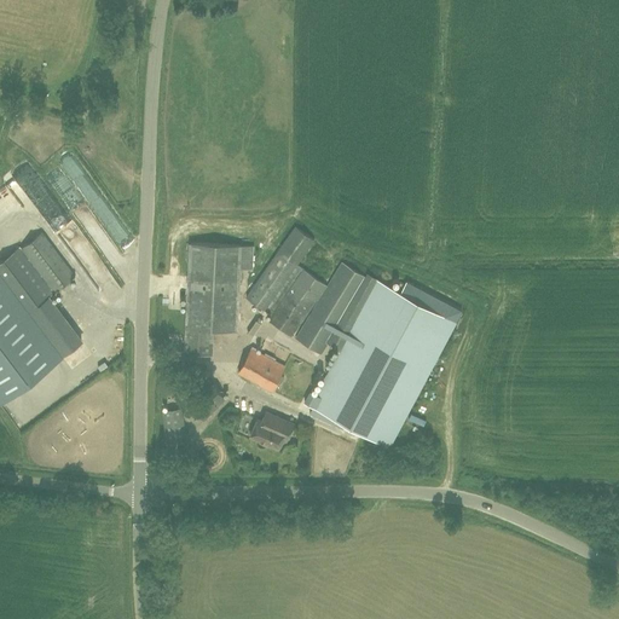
[(314,239),(295,226),(247,298),(271,314),(268,320),(291,336),(327,285),(298,264),(314,239)]
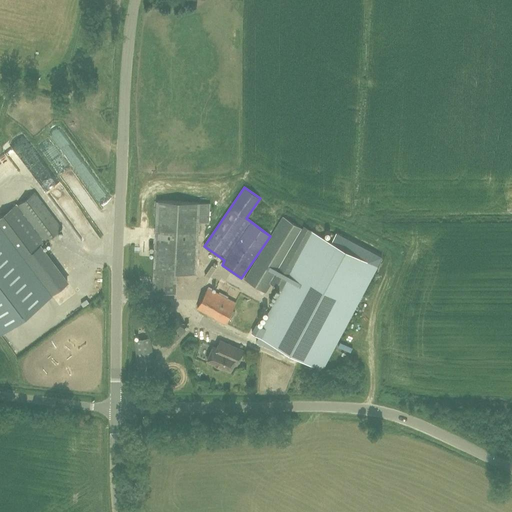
[(0,333),(50,296),(22,259),(62,229),(34,193),(17,206),(16,205),(0,217),(0,333)]
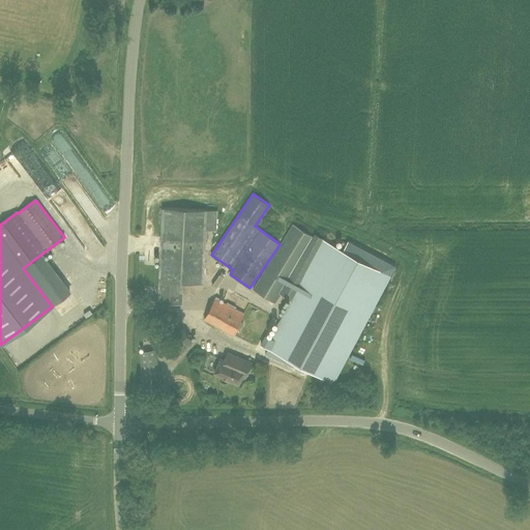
[(216,211),(207,210),(164,207),(158,301),(181,302),(182,282),(203,283),(206,230),(215,231),(216,211)]
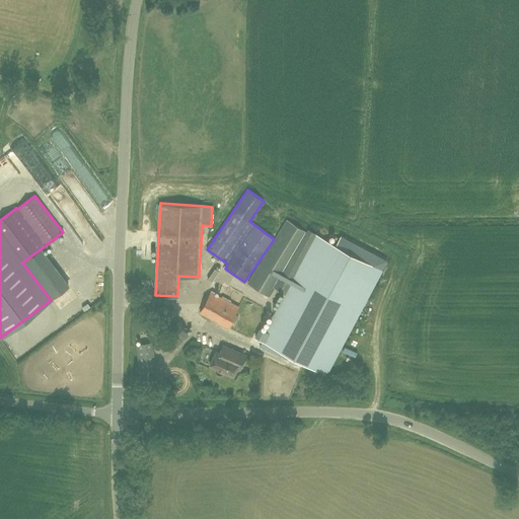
[(285,353),(304,363),(327,375),(388,261),(341,236),(337,245),(317,235),(309,231),(308,233),(287,220),(248,285),(269,297),(275,288),(286,294),(267,330),(261,327),(255,337),(262,341),(285,353)]
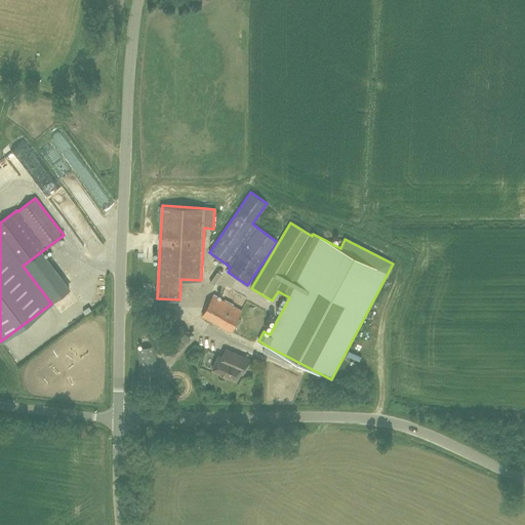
[(224,289),(220,296),(242,307),(245,300),(224,289)]
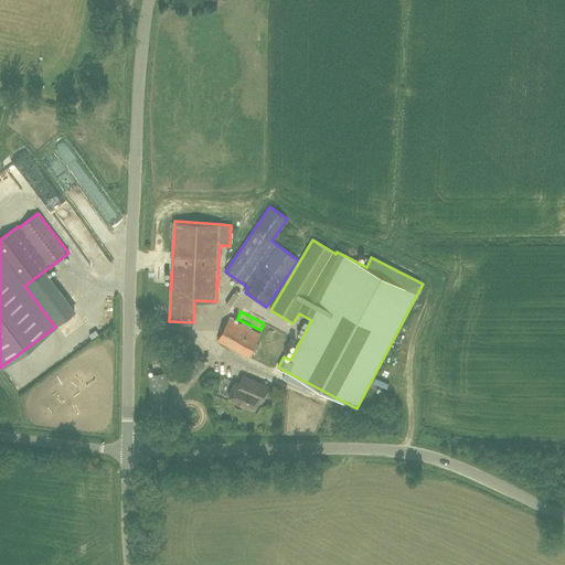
[(217,340),(237,350),(236,351),(248,356),(260,334),(230,318),(217,340)]
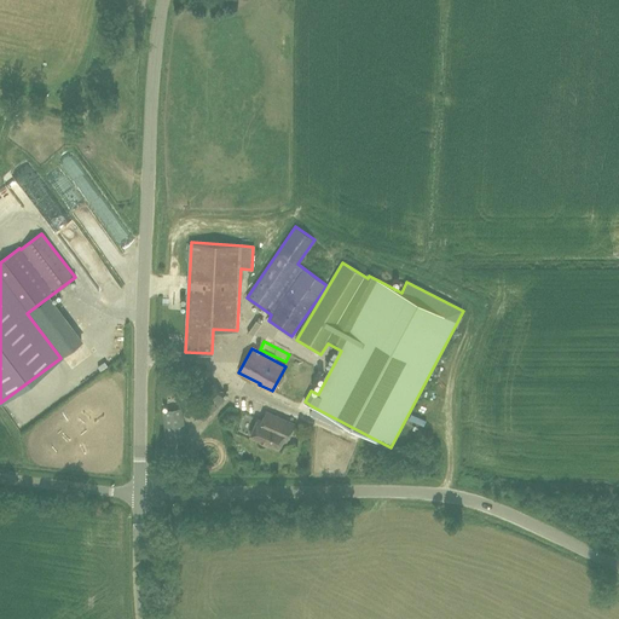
[(187,403),(204,420),(226,398),(209,381),(187,403)]
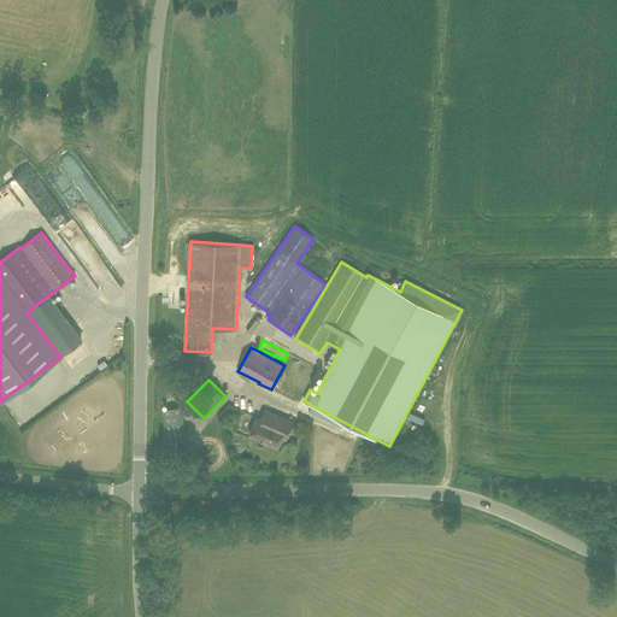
[(277,446),(281,438),(286,439),(288,433),(292,423),(265,411),(262,419),(257,417),(250,434),(277,446)]
